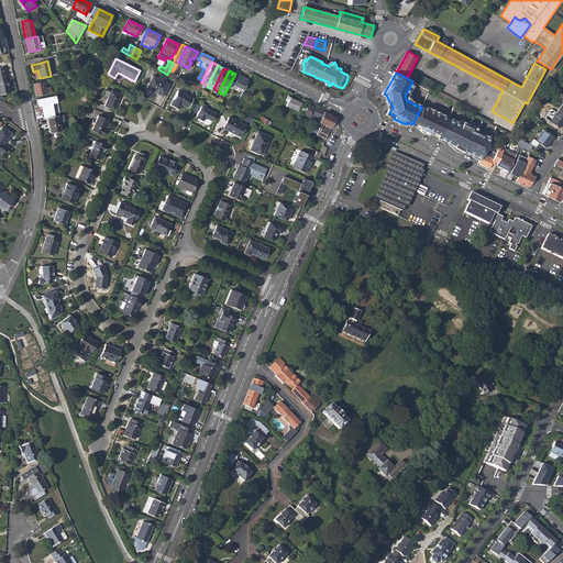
[(416,73),(412,79),(439,94),(439,92),(442,87),(416,73)]
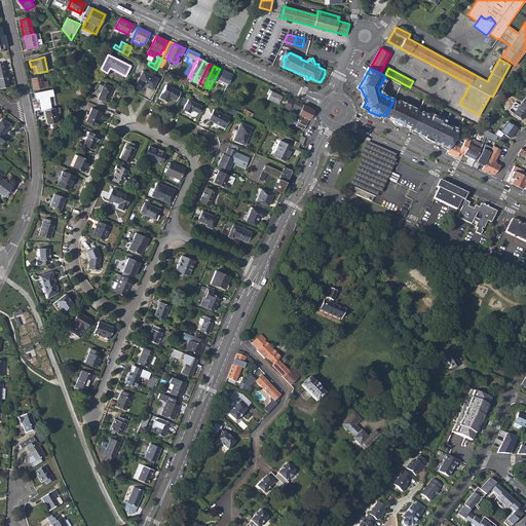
[(227,84),(232,75),(220,69),(215,78),(227,84)]
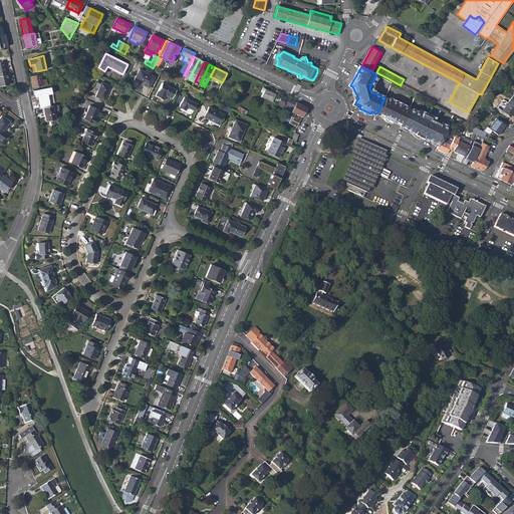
[(149,88),(155,77),(140,69),(134,80),(149,88)]
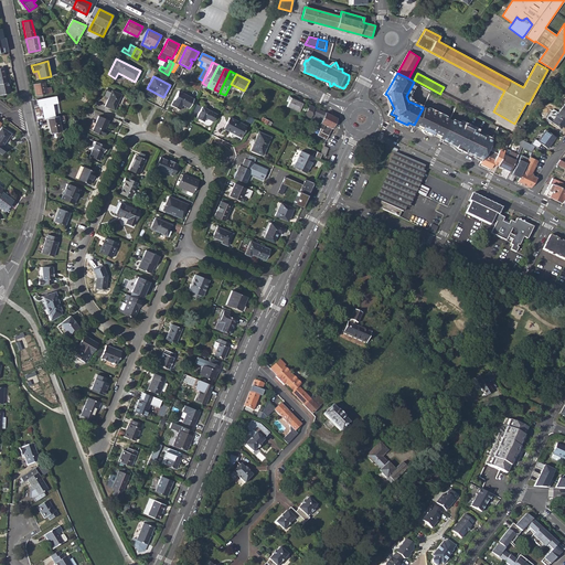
[(0,95),(10,93),(7,78),(0,80),(0,95)]
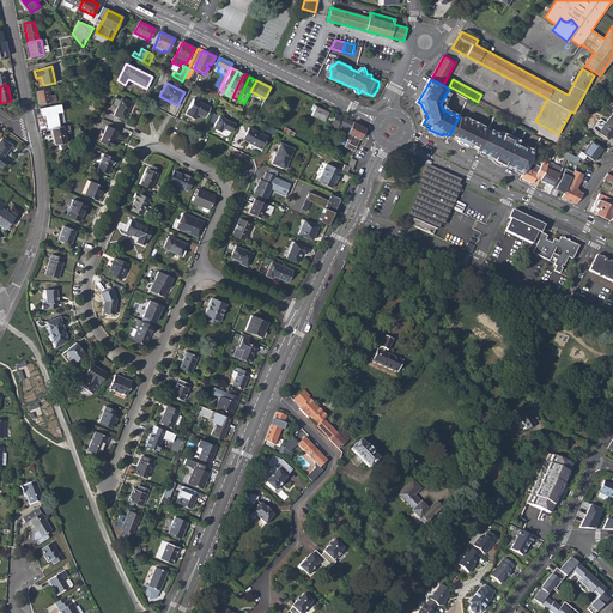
[(50,96),(49,89),(36,91),(38,104),(56,101),(55,95),(50,96)]
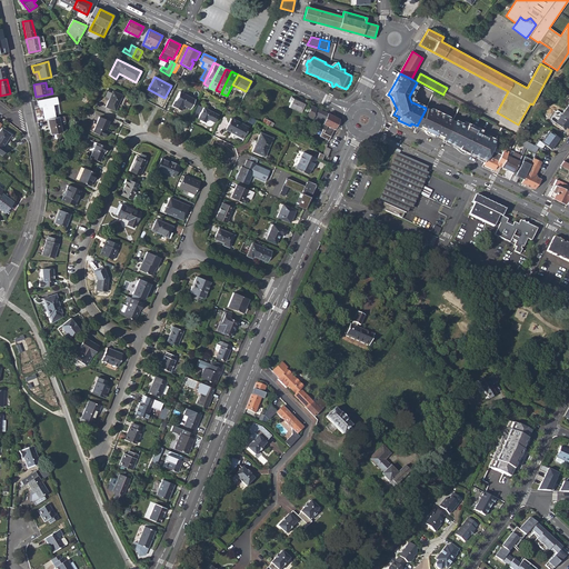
[(87,102),(88,102),(91,92),(85,91),(82,101),(87,102)]
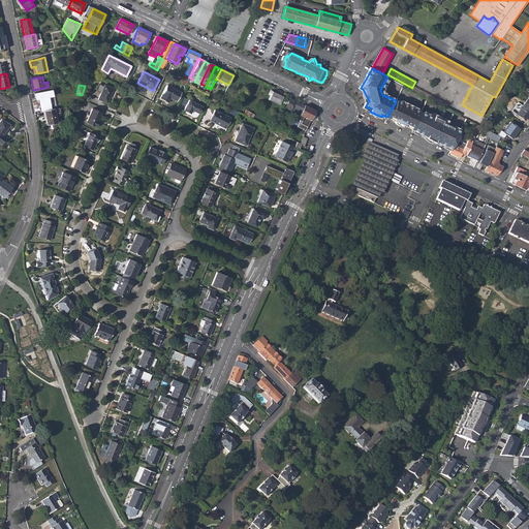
[(109,88),(109,87),(104,85),(98,99),(106,103),(113,90),(109,88)]
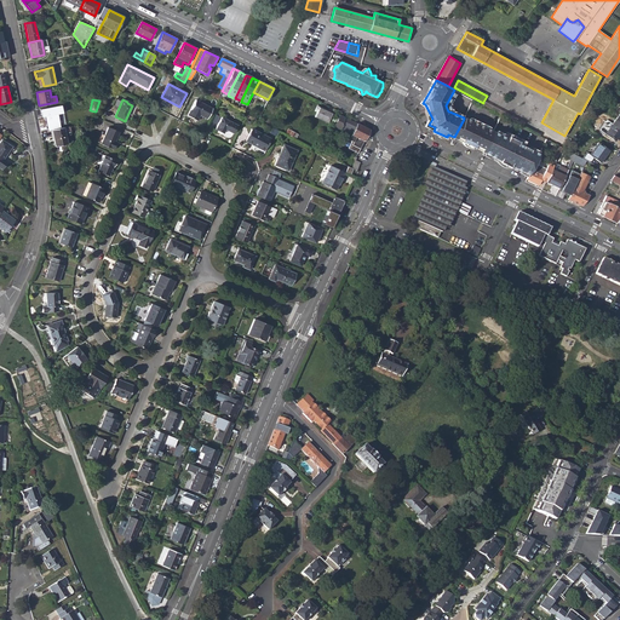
[(207,119),(212,108),(195,99),(187,115),(196,120),(199,115),(207,119)]
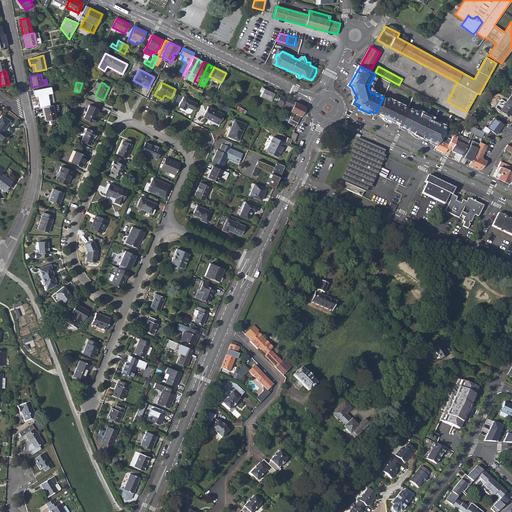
[(399,85),(398,87),(413,95),(434,106),(435,103),(399,84),(399,85)]
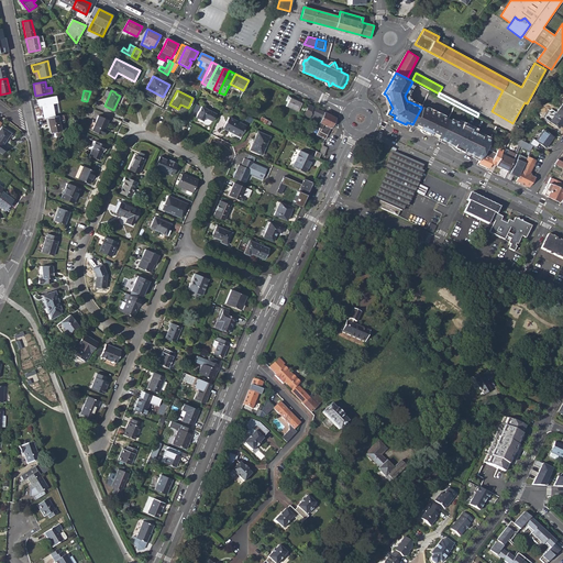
[(297,111),(301,103),(289,98),(288,97),(286,101),(288,102),(286,106),(297,111)]
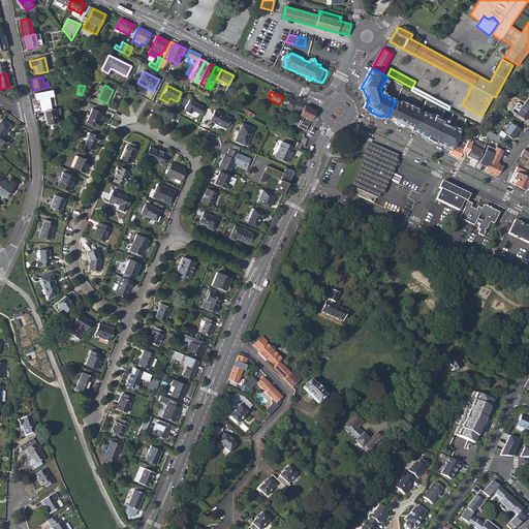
[(44,98),(43,94),(35,96),(37,109),(50,106),(48,97),(44,98)]
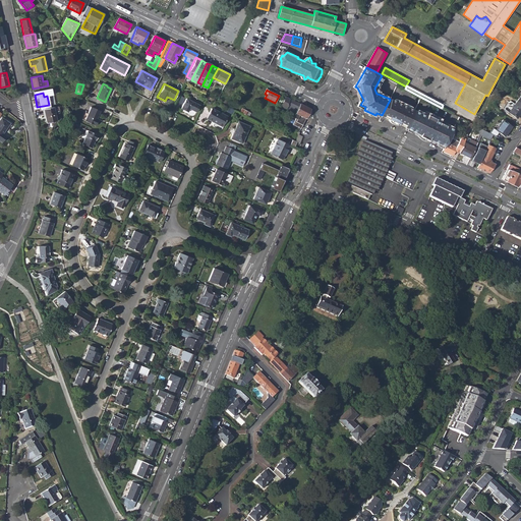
[(297,110),(300,104),(285,97),(281,107),(286,109),(295,113),(296,110),(297,110)]
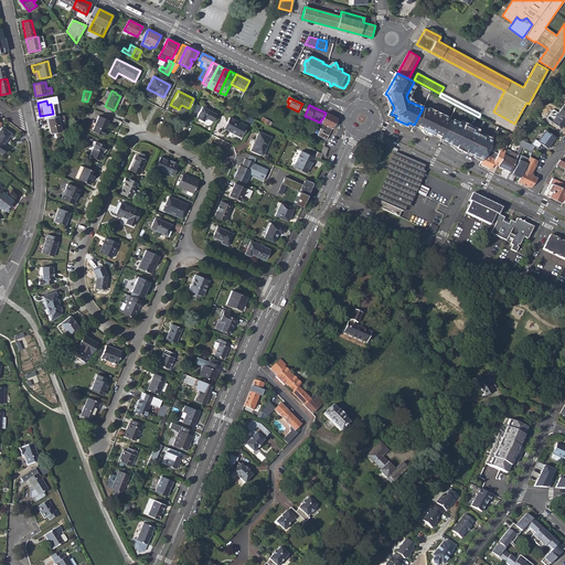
[(213,121),(216,115),(202,107),(196,118),(203,121),(205,117),(213,121)]
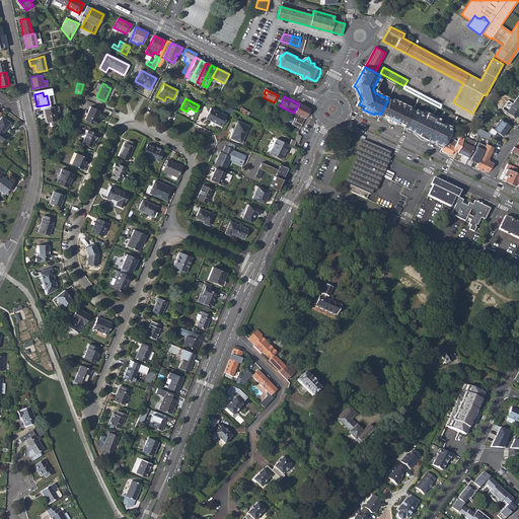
[(380,115),(404,127),(412,112),(405,108),(406,107),(396,102),(396,103),(388,99),(380,115)]
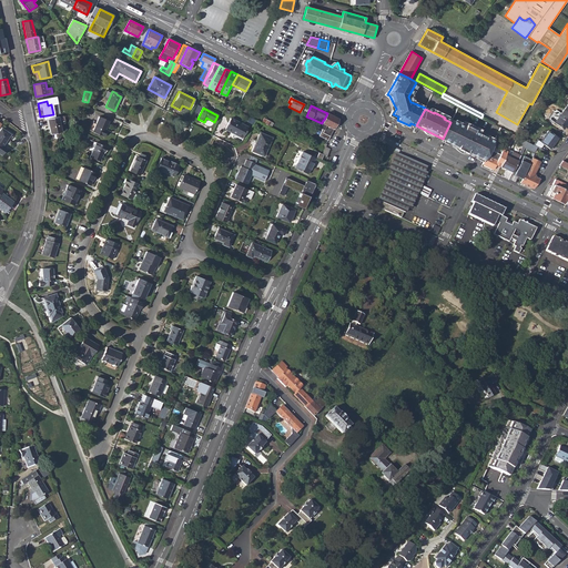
[(567,112),(564,110),(555,122),(564,129),(567,122),(567,112)]
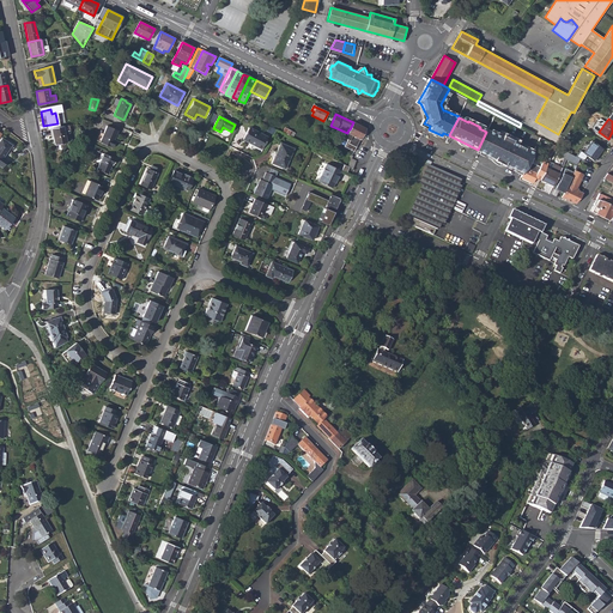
[(353,122),(350,129),(349,129),(347,133),(345,137),(345,138),(347,139),(344,146),(353,151),(365,128),(353,122)]
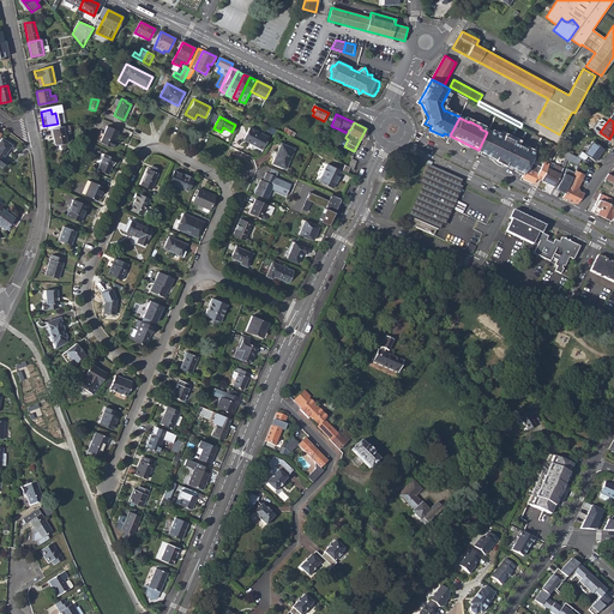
[(67,143),(64,126),(53,128),(54,138),(53,138),(55,145),(67,143)]
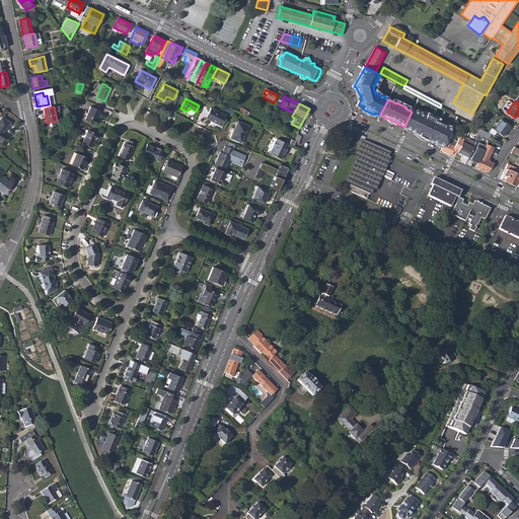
[(96,119),(99,110),(90,106),(84,121),(94,125),(96,119)]
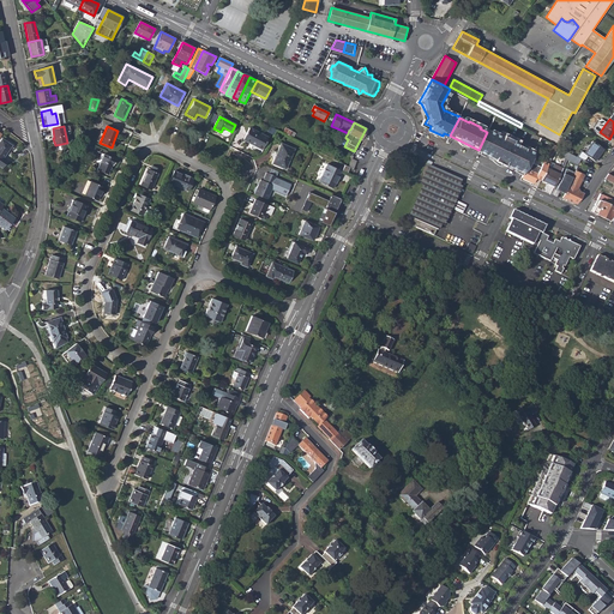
[(262,149),(268,137),(250,127),(244,139),(262,149)]
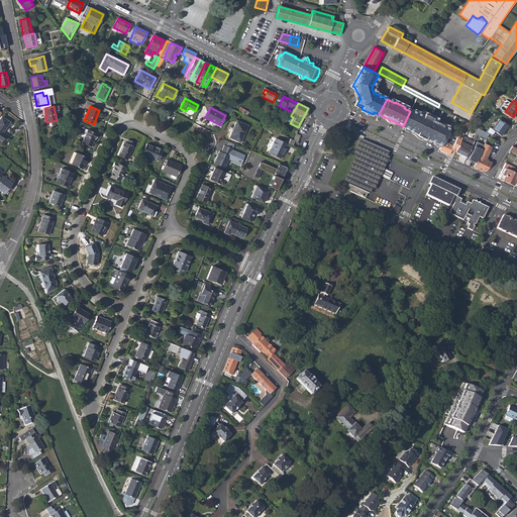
[(448,129),(410,111),(403,126),(441,145),(445,136),(448,129)]
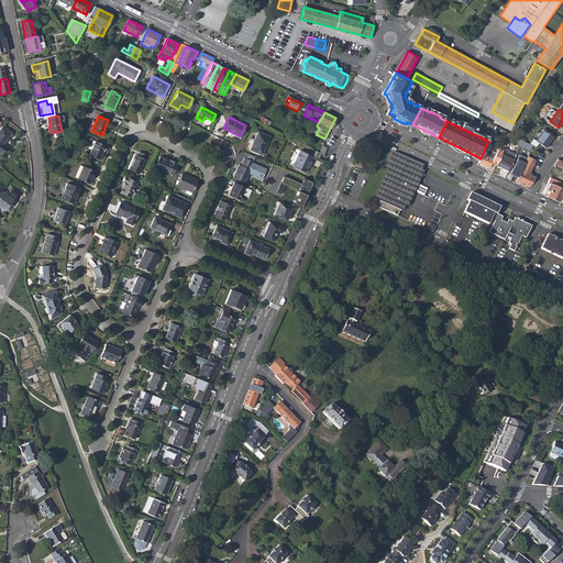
[(0,129),(0,152),(1,154),(7,147),(2,145),(8,138),(10,140),(13,135),(11,133),(1,127),(0,129)]
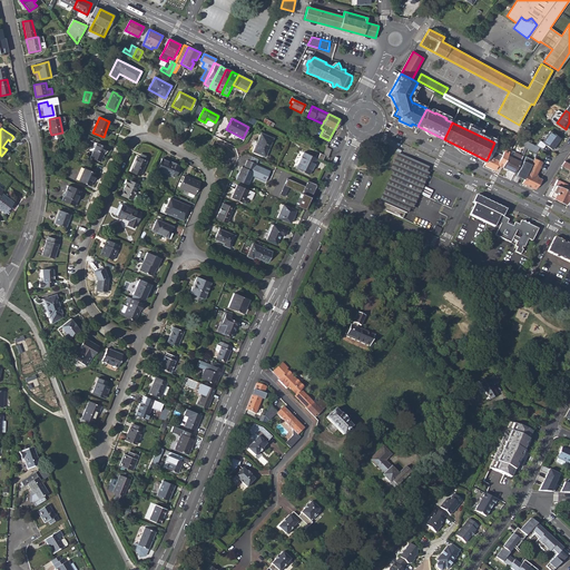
[(293,139),(303,144),(305,139),(300,137),(303,130),(298,128),(293,139)]
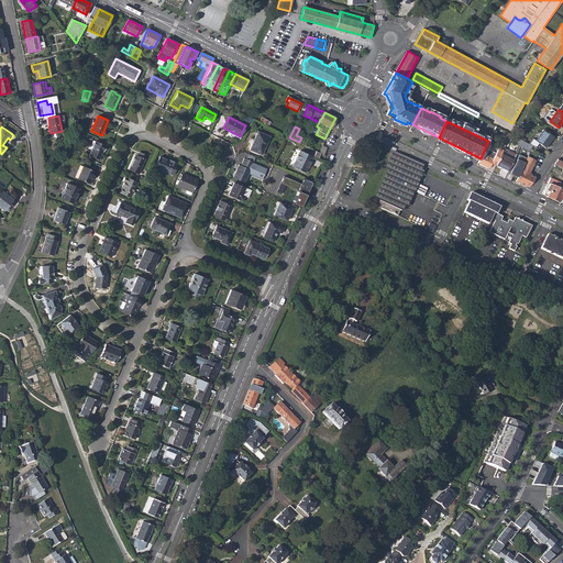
[(536,140),(536,141),(539,143),(544,147),(553,136),(543,130),(536,140)]
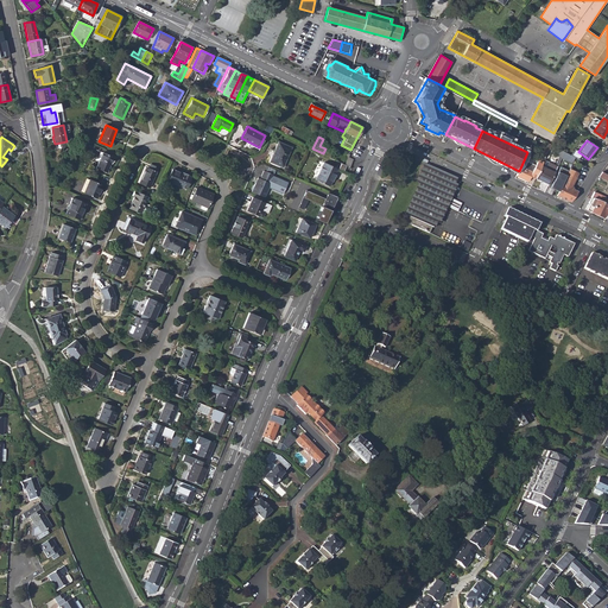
[(283,168),(291,147),(278,141),(270,162),(283,168)]
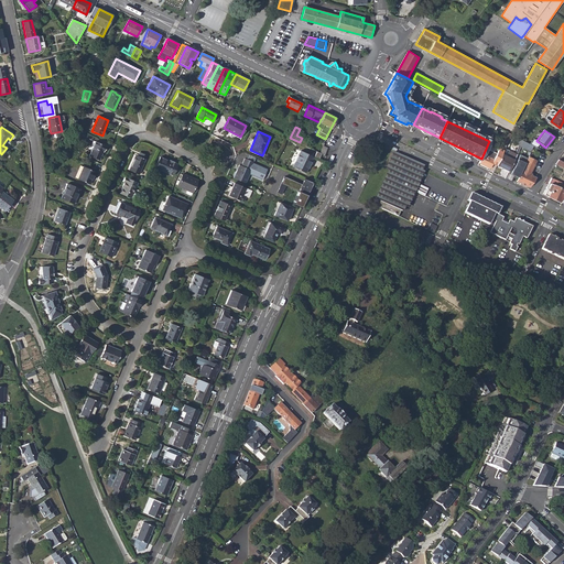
[(537,140),(533,138),(529,144),(533,145),(537,148),(540,143),(537,141),(537,140)]
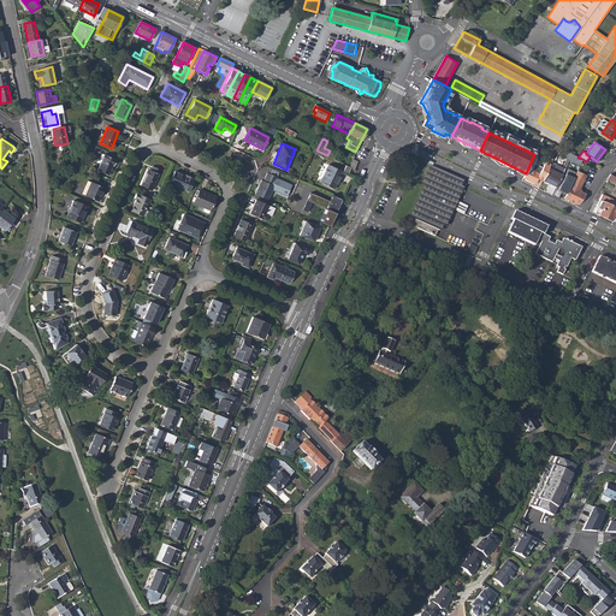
[(113,165),(116,160),(104,154),(98,170),(108,175),(113,165)]
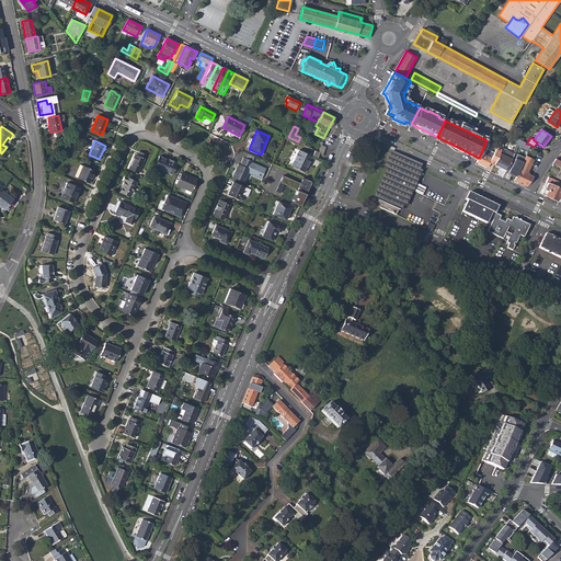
[(521,140),(518,146),(528,150),(530,145),(526,144),(521,140)]
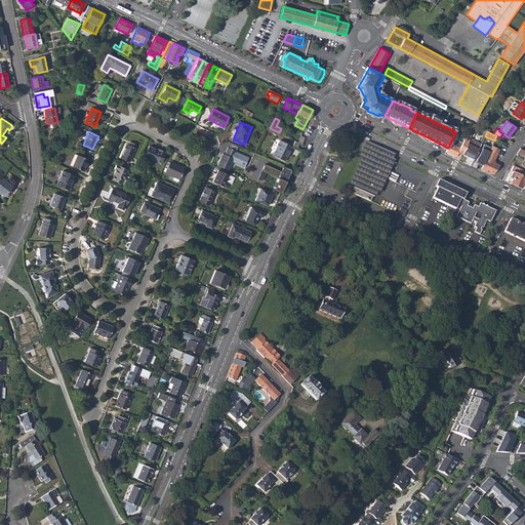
[(463,151),(467,145),(468,142),(463,139),(461,143),(452,138),(448,148),(446,152),(455,156),(458,152),(458,150),(463,152),(463,151)]
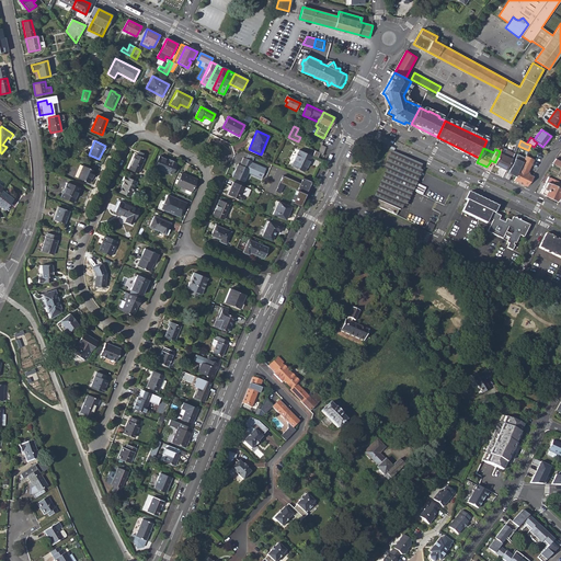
[(495,162),(494,164),(506,170),(507,167),(514,153),(513,152),(502,148),(500,151),(499,155),(495,161),(495,162)]
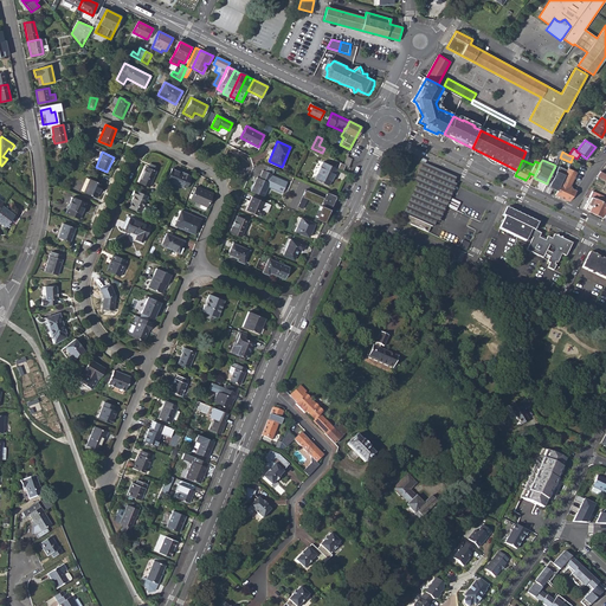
[(328,186),(336,168),(322,162),(314,179),(328,186)]
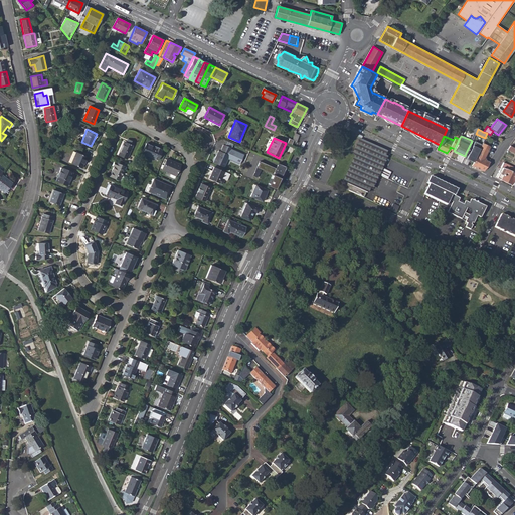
[(128,139),(126,142),(125,142),(124,146),(122,145),(118,155),(127,159),(133,146),(134,146),(136,143),(128,139)]
